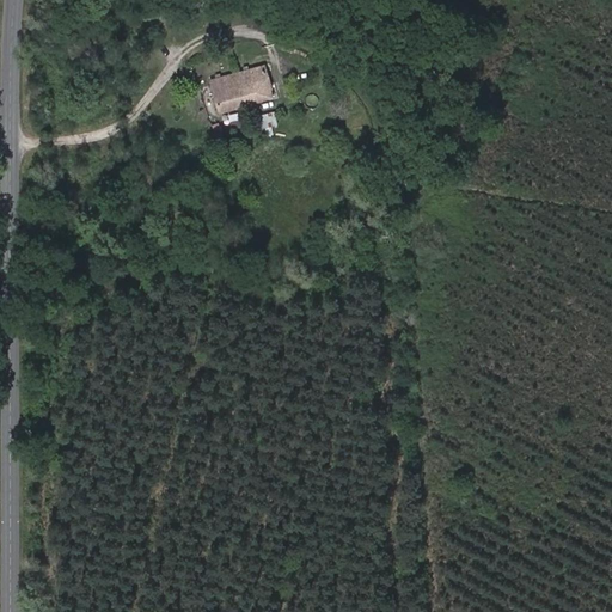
[(160,61),(157,50),(147,55),(152,65),(160,61)]
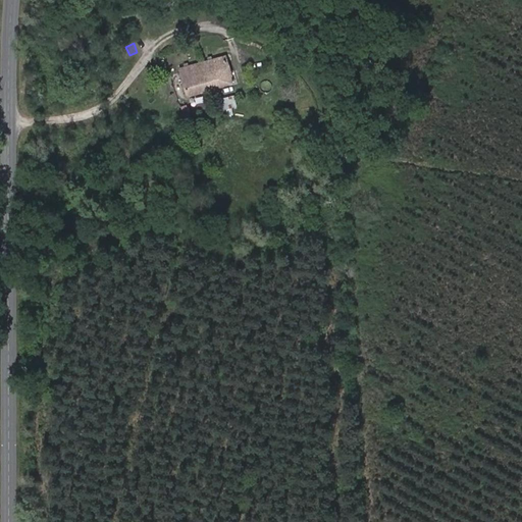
[(232,83),(225,56),(211,60),(211,57),(208,57),(209,60),(188,66),(187,63),(184,64),(185,67),(178,68),(179,72),(181,82),(186,96),(232,83)]
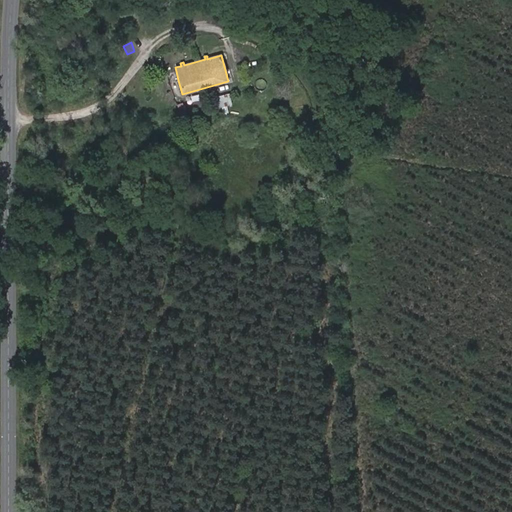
[(178,80),(176,71),(168,73),(171,82),(178,80)]
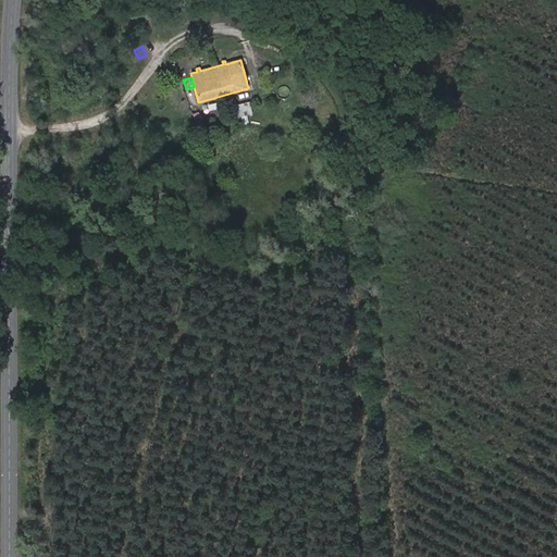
[(236,121),(255,115),(250,100),(232,104),(236,121)]
